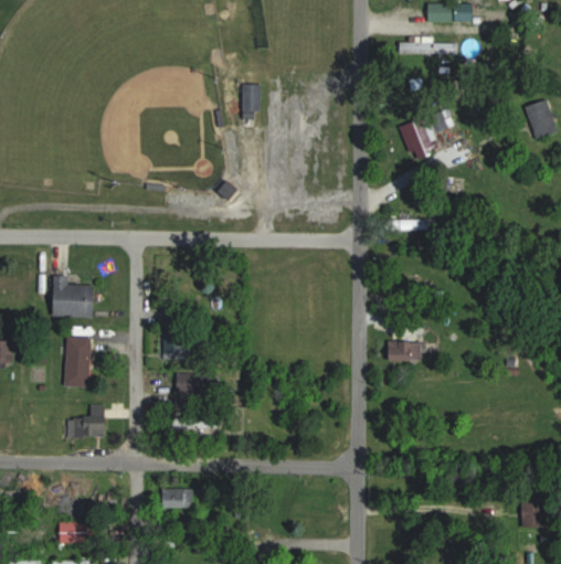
[(426,22),(475,22),(475,3),(426,3),(426,22)]
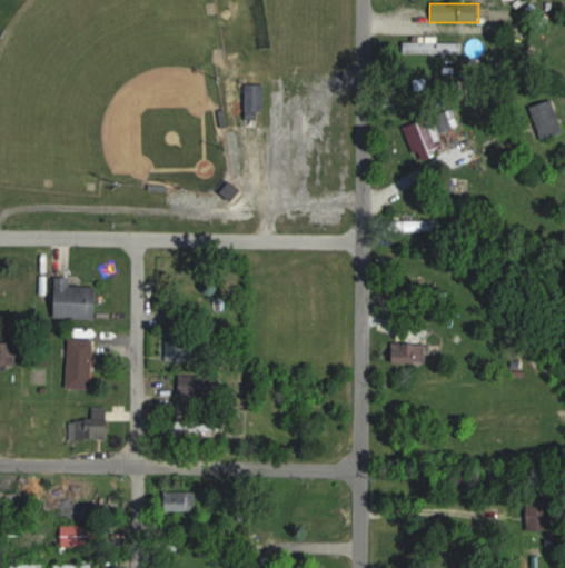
[(436,39),(403,39),(403,55),(459,55),(459,42),(436,42),(436,39)]
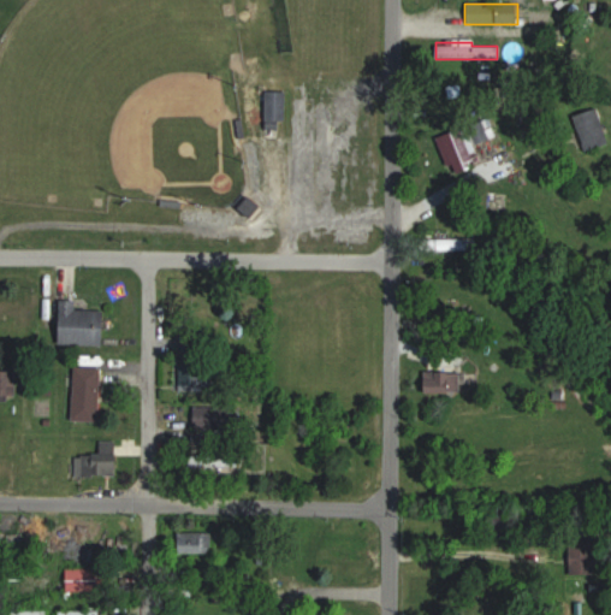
[(284,93),(262,93),(262,129),(284,129),(284,93)]
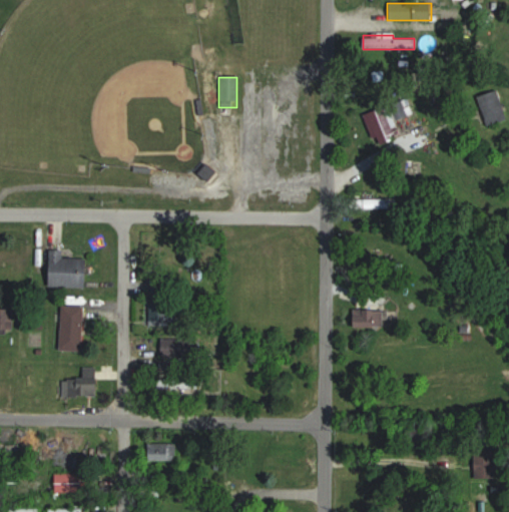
[(489,127),(506,117),(491,90),(473,99),(489,127)]
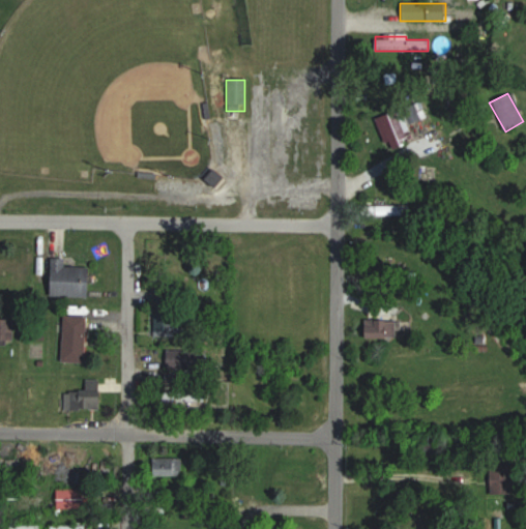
[(393,110),(375,120),(389,148),(408,139),(393,110)]
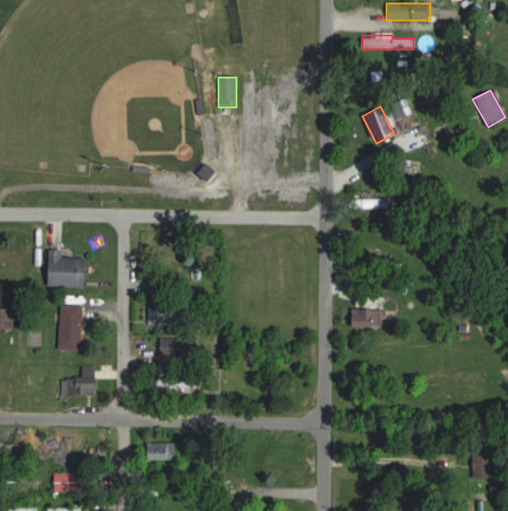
[(349,199),(349,209),(394,209),(394,199),(349,199)]
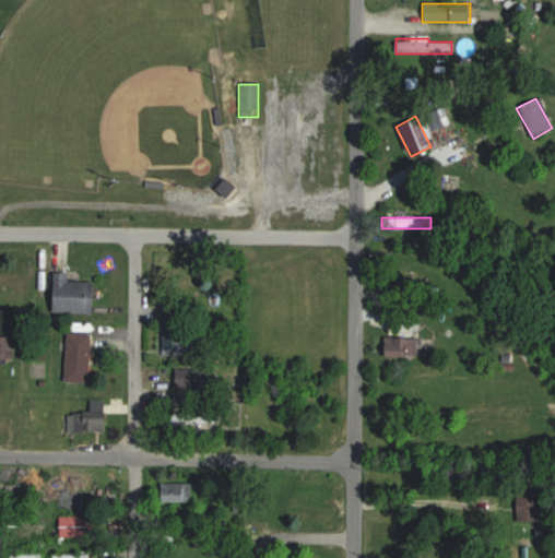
[(94,313),(94,281),(69,281),(69,273),(52,273),(52,313),(94,313)]
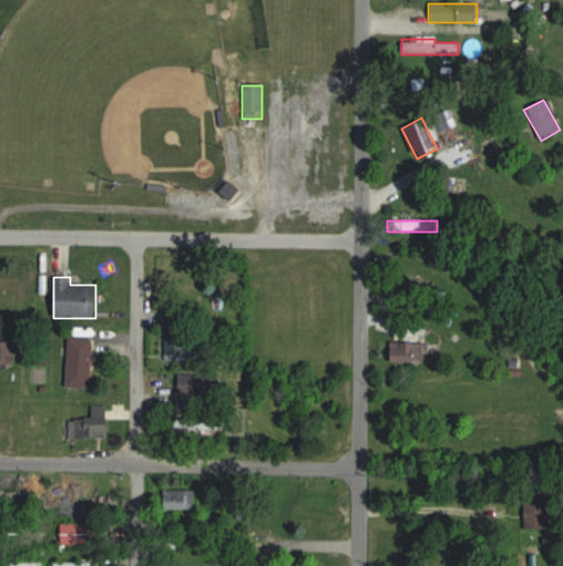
[(91,389),(91,338),(65,338),(65,389),(91,389)]
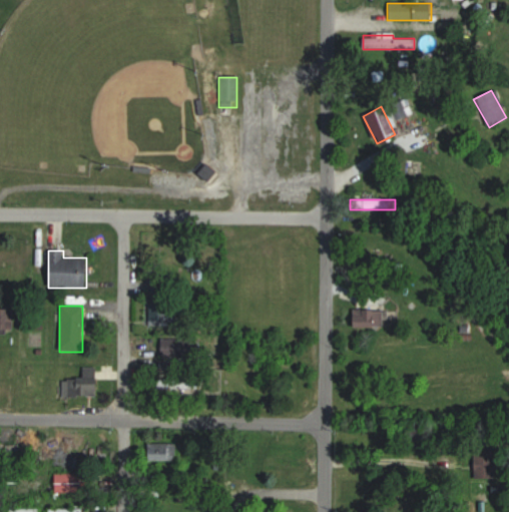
[(0,328),(10,329),(10,310),(0,310),(0,328)]
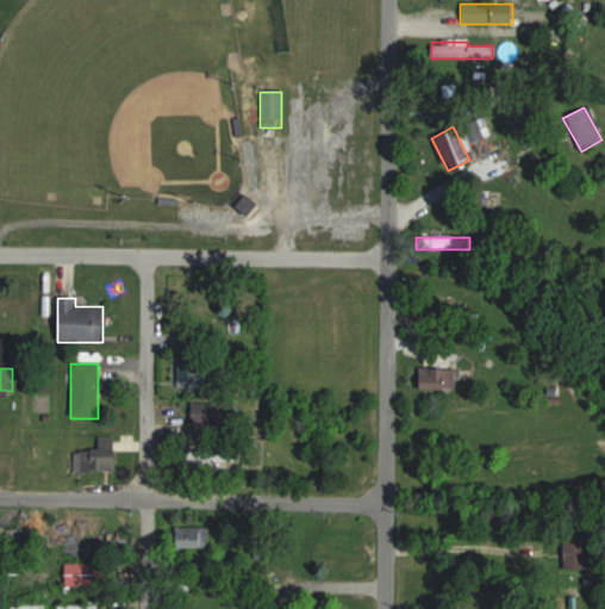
[(418,390),(454,390),(454,368),(418,368),(418,390)]
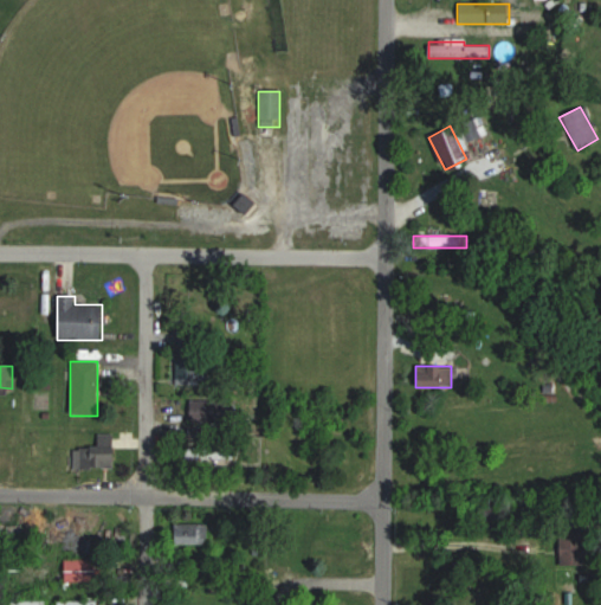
[(115,469),(116,435),(96,435),(96,449),(73,448),(73,468),(115,469)]
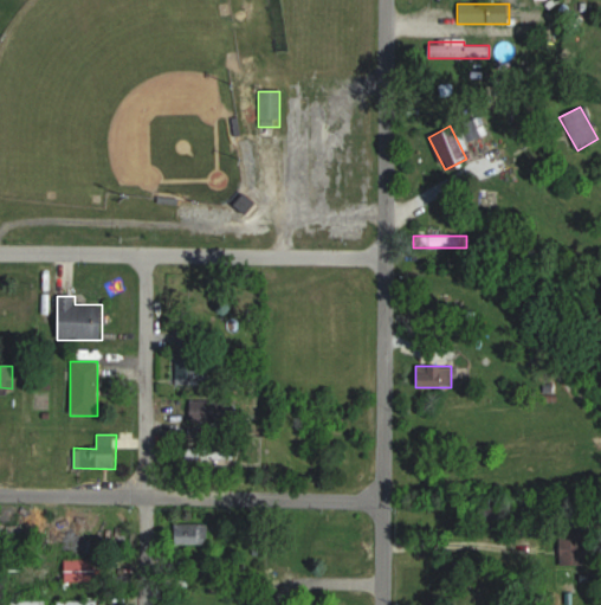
[(217,464),(217,448),(181,448),(181,464),(217,464)]
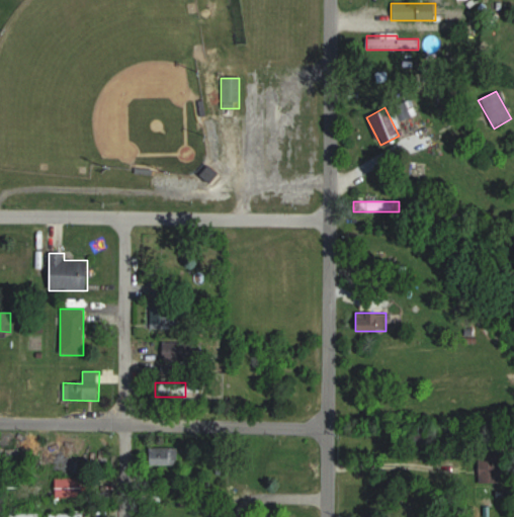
[(177,448),(149,448),(149,465),(177,465),(177,448)]
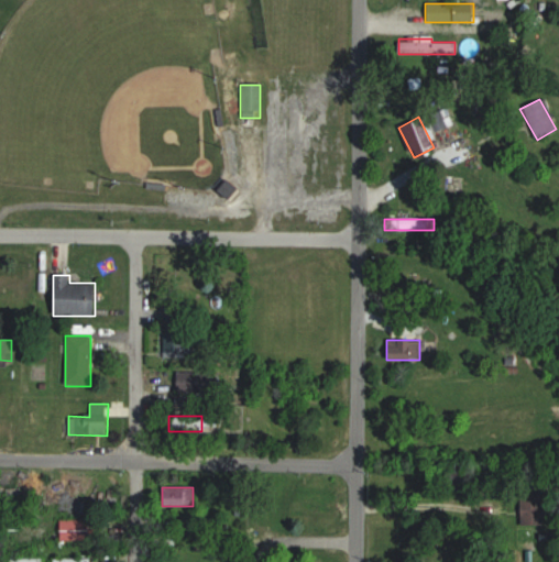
[(518,525),(540,525),(540,497),(518,497),(518,525)]
